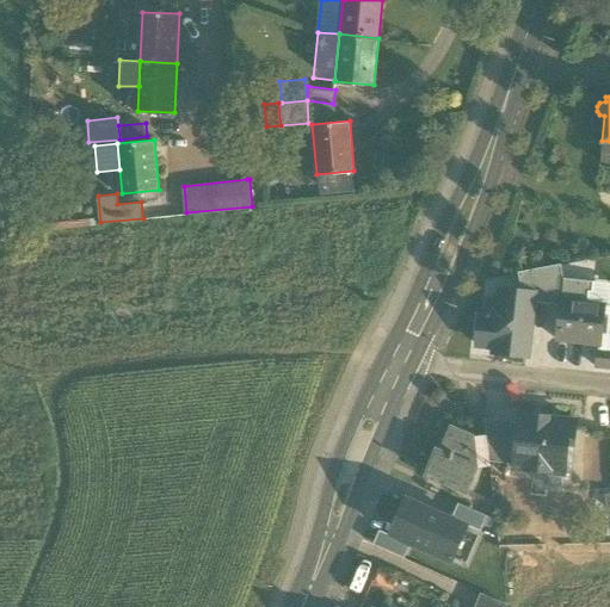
[(561,262),(519,270),(522,284),(521,290),(534,291),(534,299),(561,303),(562,298),(564,277),(561,262)]
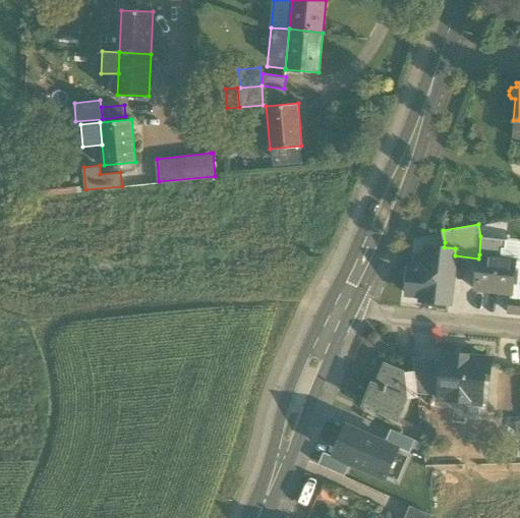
[(506,238),(480,236),(479,254),(501,257),(503,246),(505,247),(506,238)]
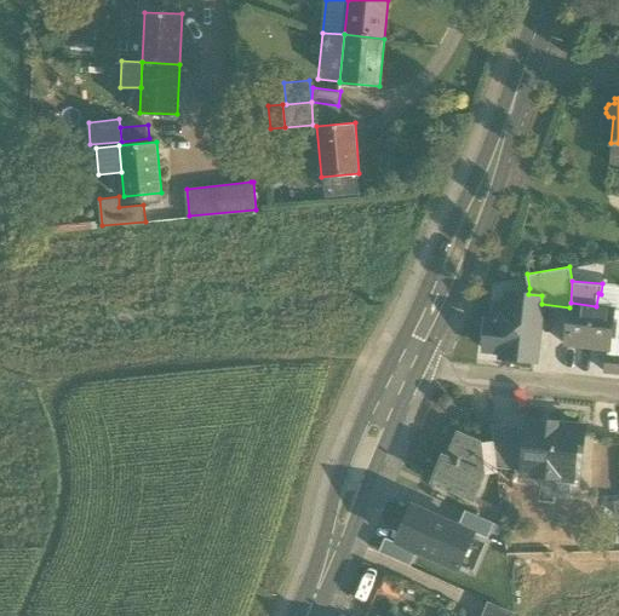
[(618,285),(602,283),(601,294),(599,293),(596,306),(614,309),(618,309),(618,285)]
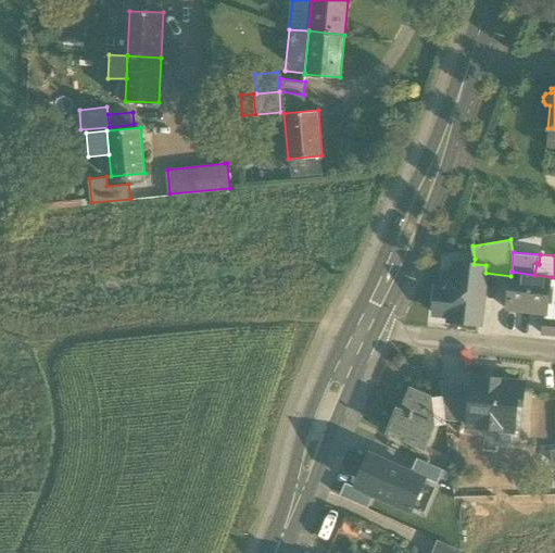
[(451,319),(479,323),(486,273),(486,265),(474,264),(475,259),(457,262),(456,274),(445,273),(443,289),(437,288),(434,312),(452,313),(451,319)]
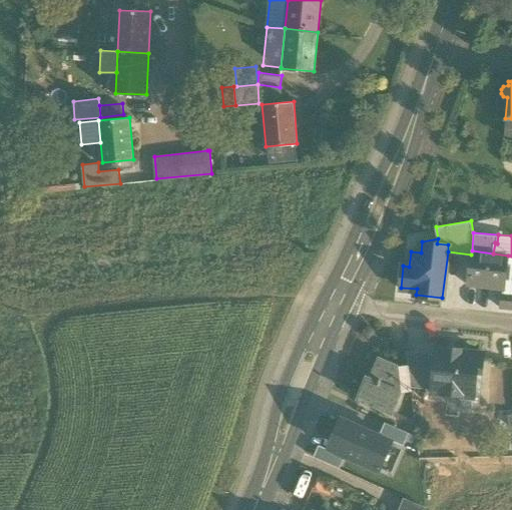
[(468,284),(503,288),(504,288),(508,256),(493,253),(472,250),(471,255),(473,255),(472,264),(470,264),(468,284)]
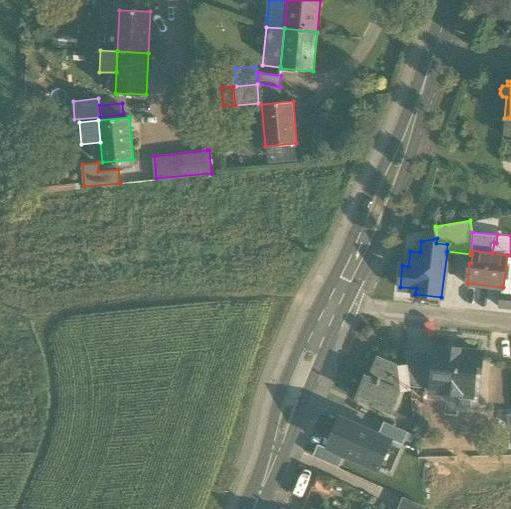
[(510,255),(507,255),(503,287),(502,287),(501,292),(510,292),(510,255)]
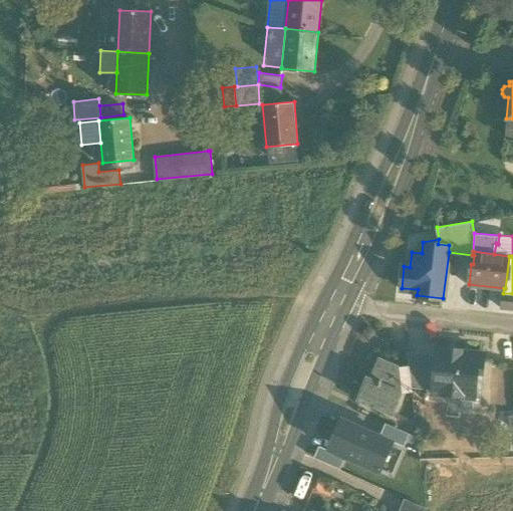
[(501,306),(512,307),(512,293),(503,293),(501,306)]
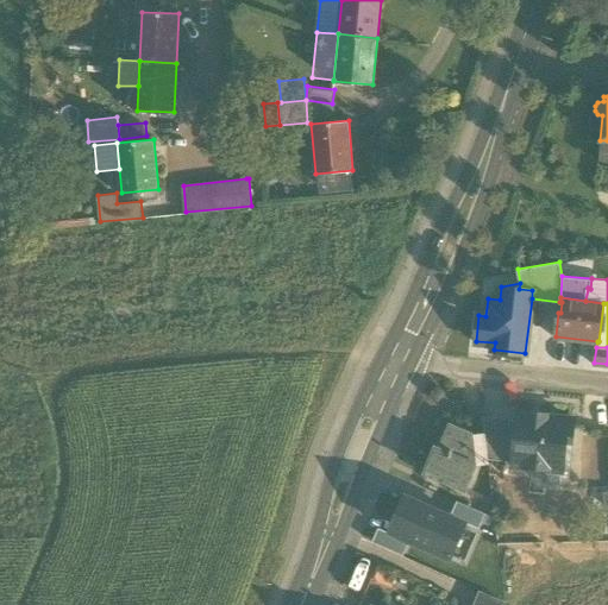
[(549,468),(561,470),(562,460),(564,439),(571,440),(574,418),(546,416),(546,414),(530,413),(530,414),(520,413),(519,420),(514,460),(514,465),(549,468)]
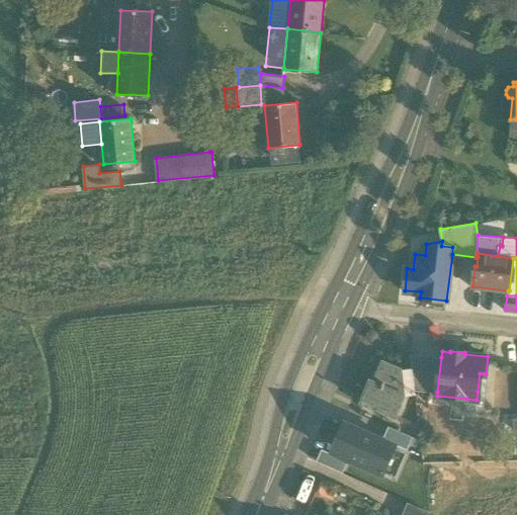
[(411,353),(413,367),(415,390),(437,392),(441,357),(411,353)]
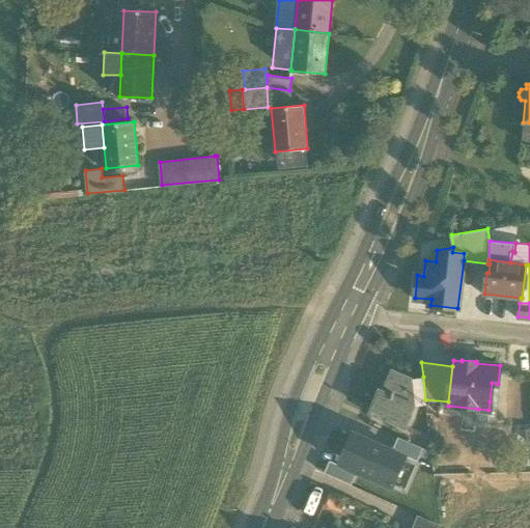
[(369,411),(407,425),(414,406),(414,405),(411,378),(392,369),(383,391),(379,389),(369,411)]
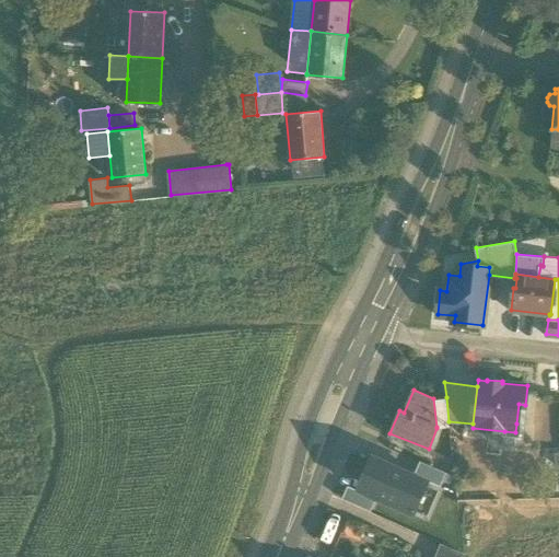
[(450,425),(449,421),(446,397),(433,398),(437,427),(450,425)]
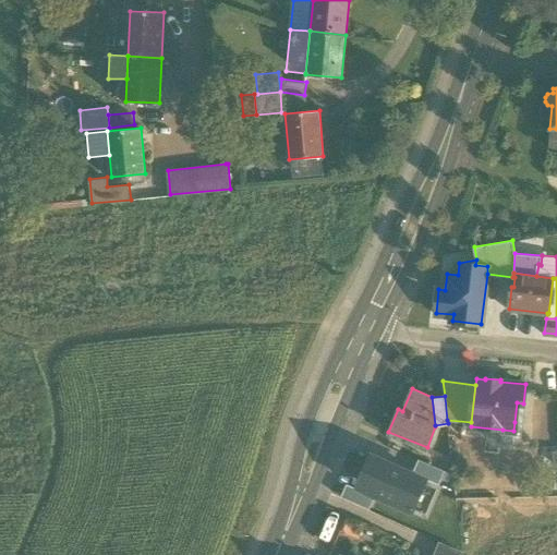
[(515,422),(523,423),(525,403),(523,403),(517,402),(515,422)]
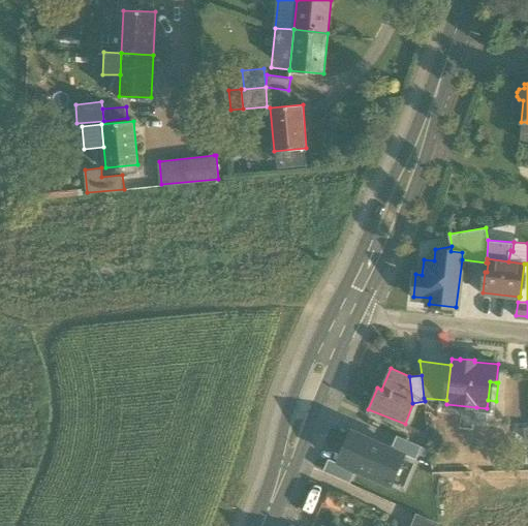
[(494,421),(496,401),(488,400),(487,408),(476,407),(475,419),(494,421)]
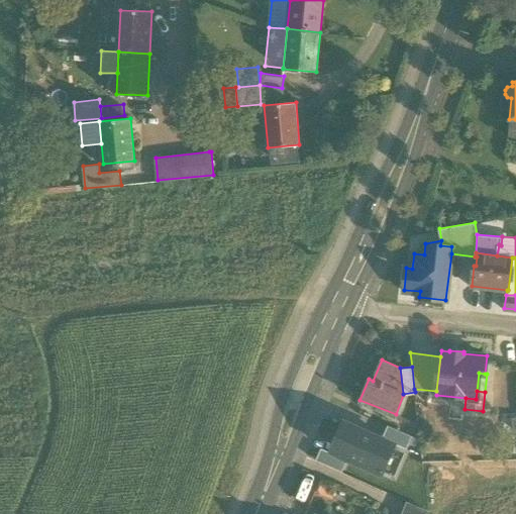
[(375,428),(379,416),(346,406),(343,418),(375,428)]
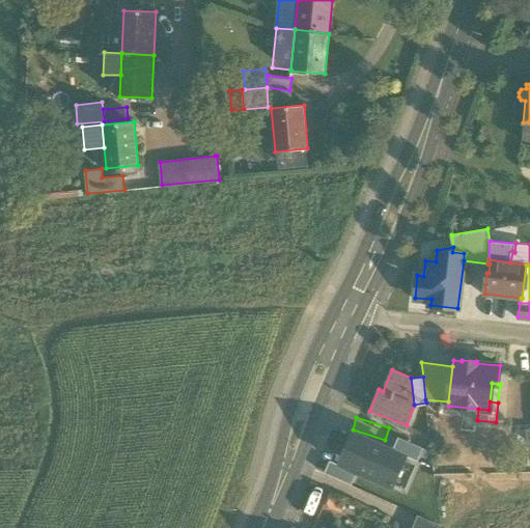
[(389,448),(354,432),(339,464),(352,469),(392,487),(407,455),(389,448)]
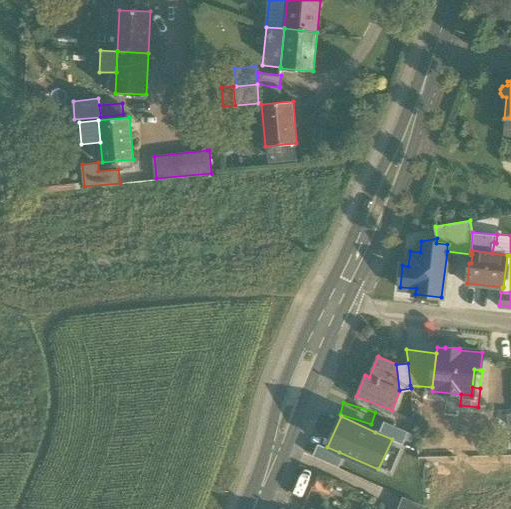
[(381,419),(375,432),(392,439),(401,443),(406,431),(381,419)]
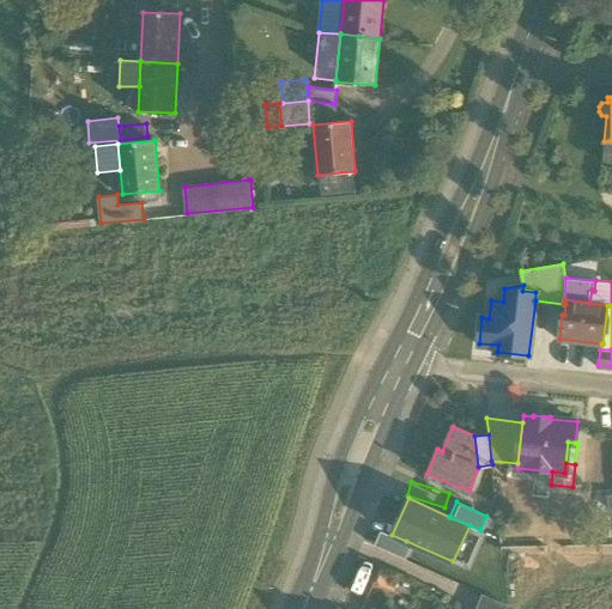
[(399,554),(406,541),(392,535),(379,529),(371,543),(399,554)]
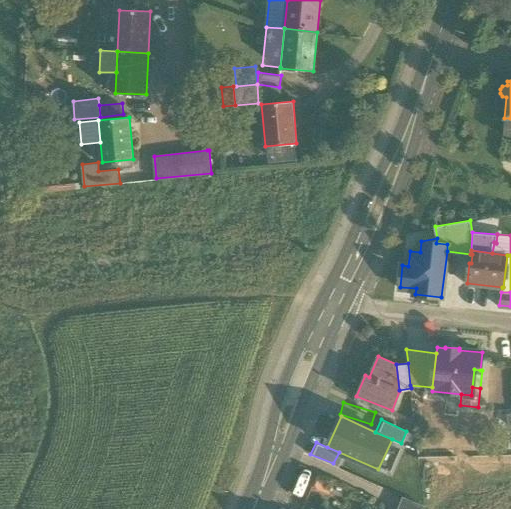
[(398,508),(425,508),(425,505),(405,496),(398,508)]
